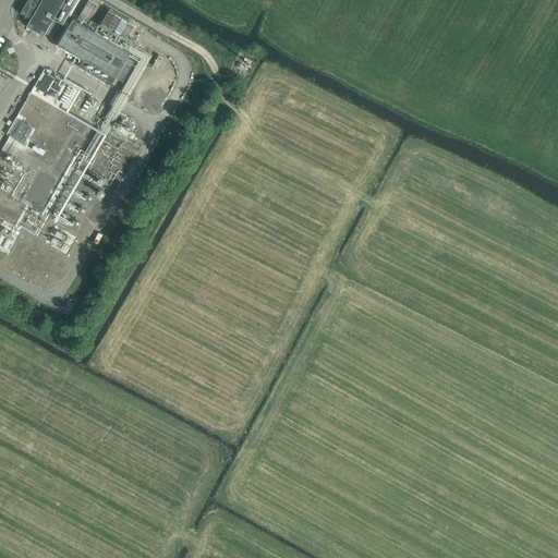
[(26,27),(43,37),(63,0),(27,0),(20,14),(29,20),(26,27)]
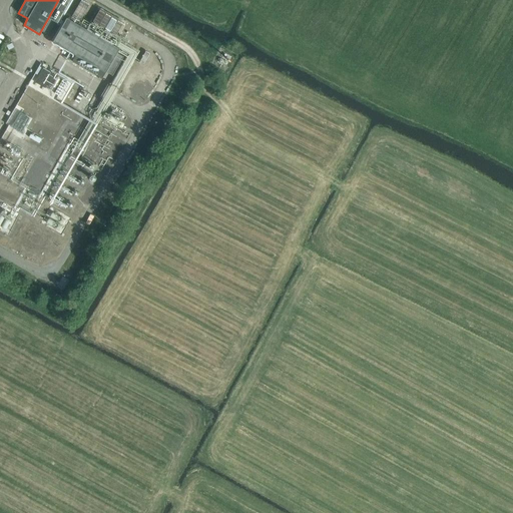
[(100,15),(95,25),(104,29),(106,30),(111,21),(100,15)]
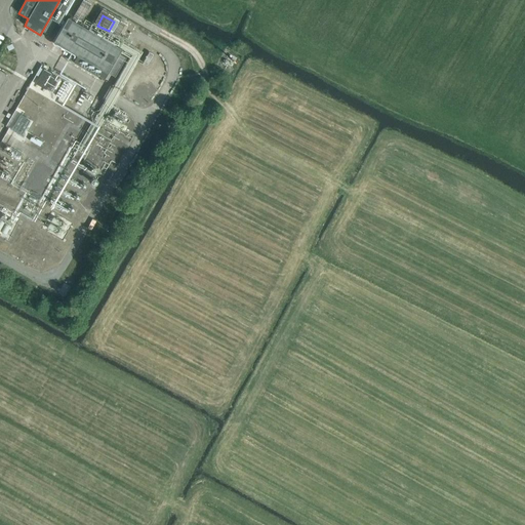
[(119,54),(122,49),(68,18),(53,43),(77,57),(73,64),(104,81),(108,74),(115,78),(126,58),(119,54)]
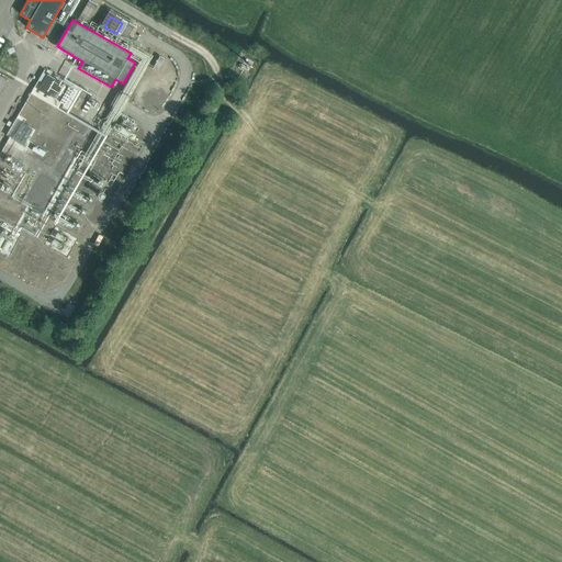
[(47,74),(47,75),(42,83),(38,90),(49,97),(58,80),(47,74)]
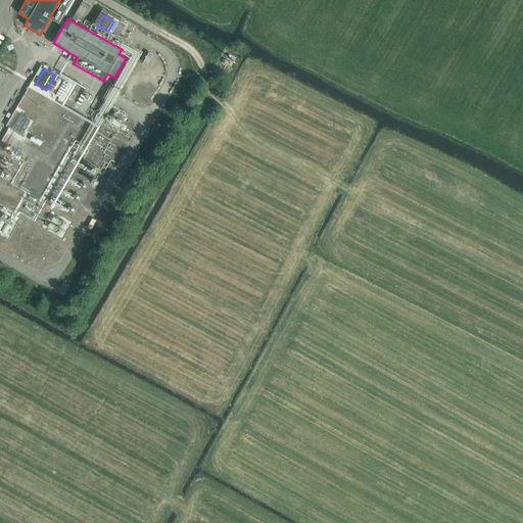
[(42,147),(45,141),(33,136),(31,143),(42,147)]
